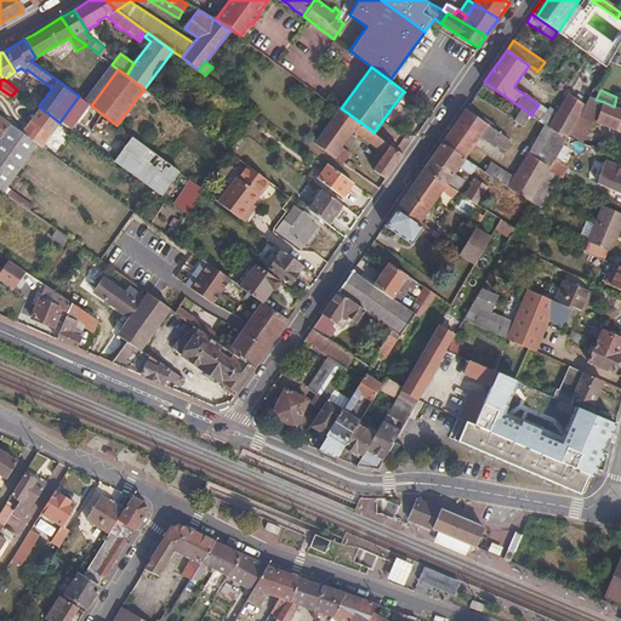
[(568,135),(586,103),(569,92),(556,117),(548,126),(565,138),(568,135)]
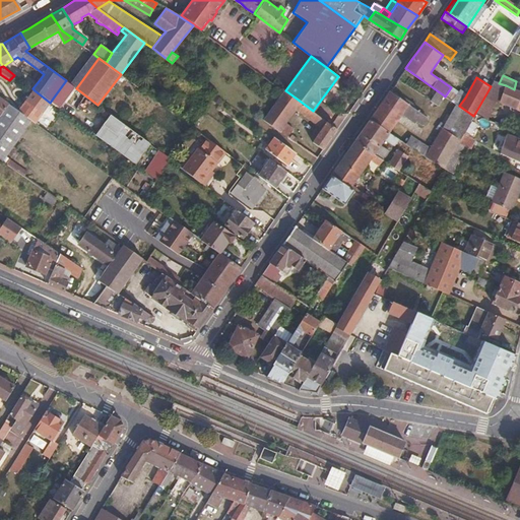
[(60,110),(76,88),(66,80),(55,95),(50,103),(60,110)]
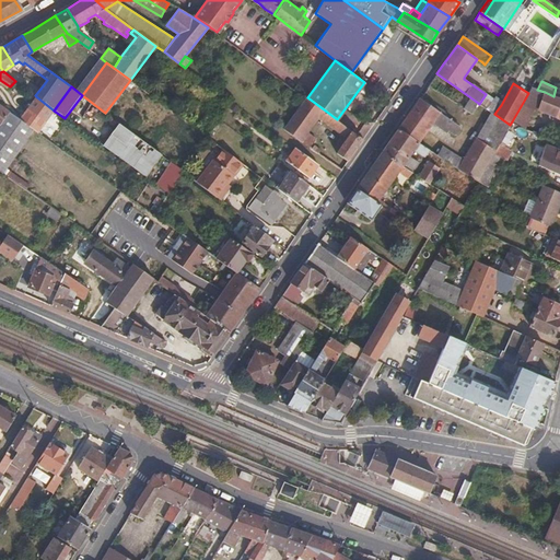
[(524,127),(535,109),(545,92),(537,90),(532,88),(528,93),(512,121),(524,127)]
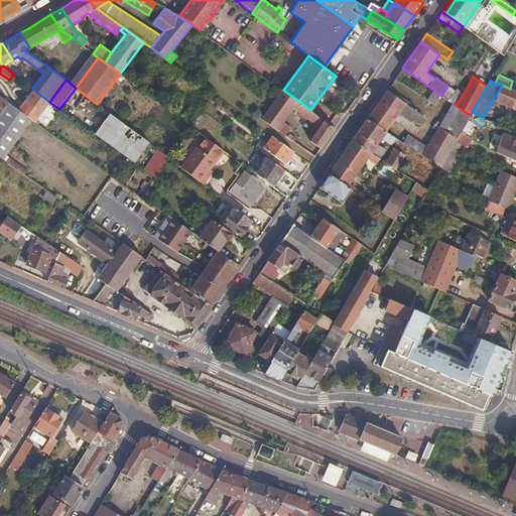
[(502,85),(493,101),(508,107),(515,92),(515,90),(510,89),(502,85)]
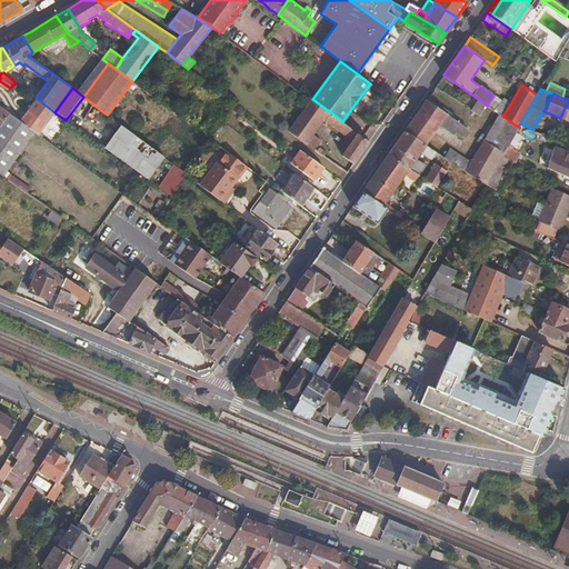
[(502,116),(509,107),(493,96),(487,106),(500,115),(502,116)]
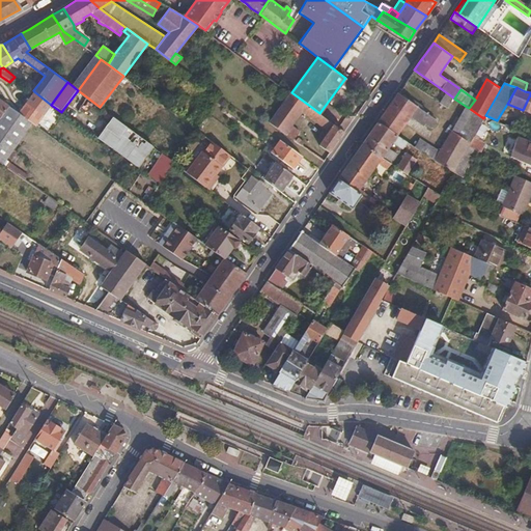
[(51,105),(35,92),(27,103),(43,115),(51,105)]
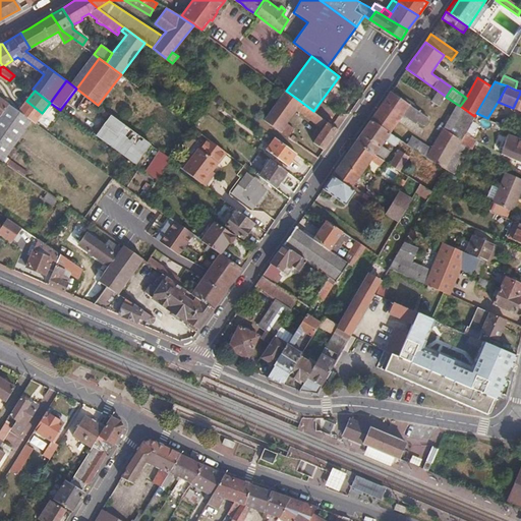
[(301,102),(286,91),(285,92),(265,120),(280,131),(286,123),(296,109),(301,102)]
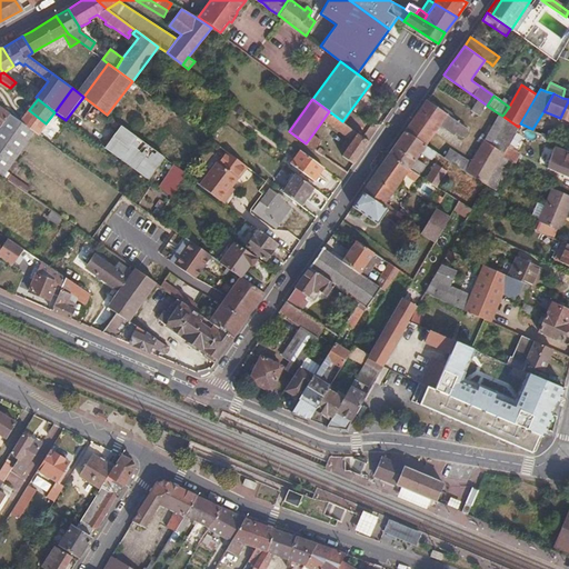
[(486,105),(478,99),(471,108),(479,113),(486,105)]
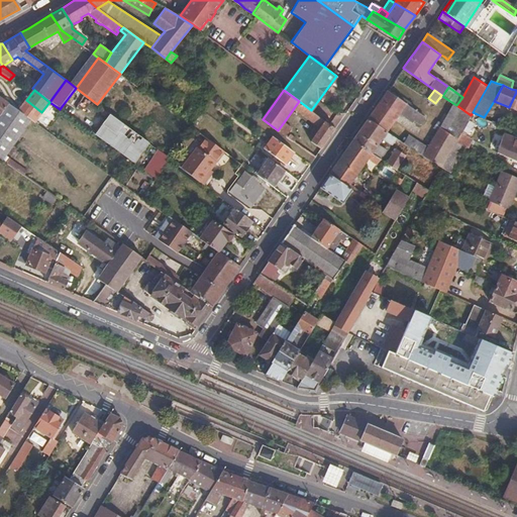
[(368,119),(386,131),(399,114),(412,122),(414,119),(419,123),(424,116),(387,91),(375,108),(368,119)]
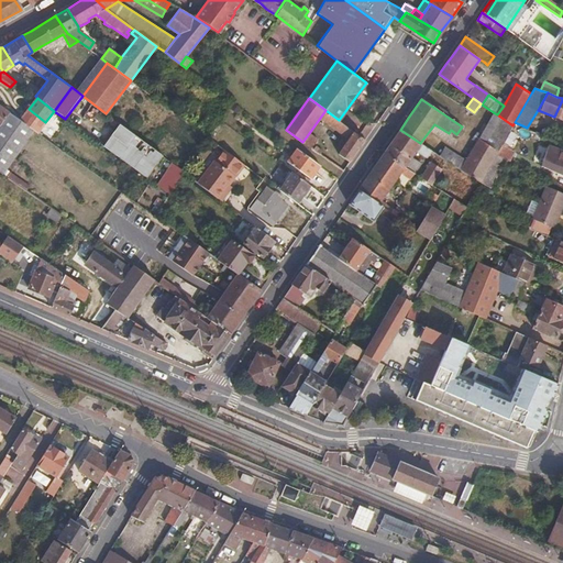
[(0,124),(9,111),(0,103),(0,124)]
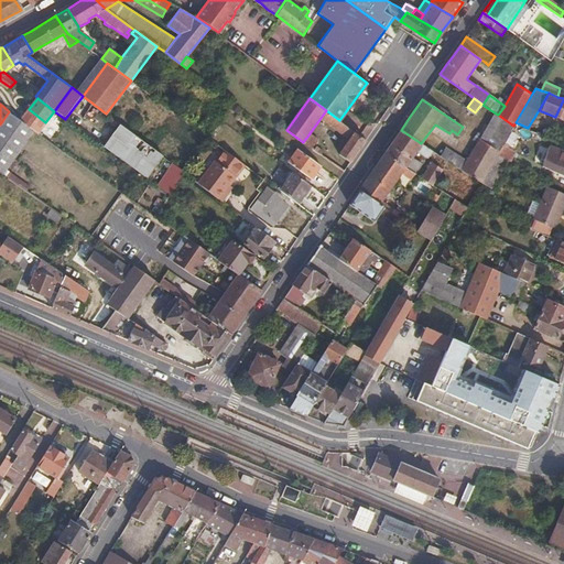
[(29,109),(20,120),(33,131),(36,133),(45,122),(29,109)]
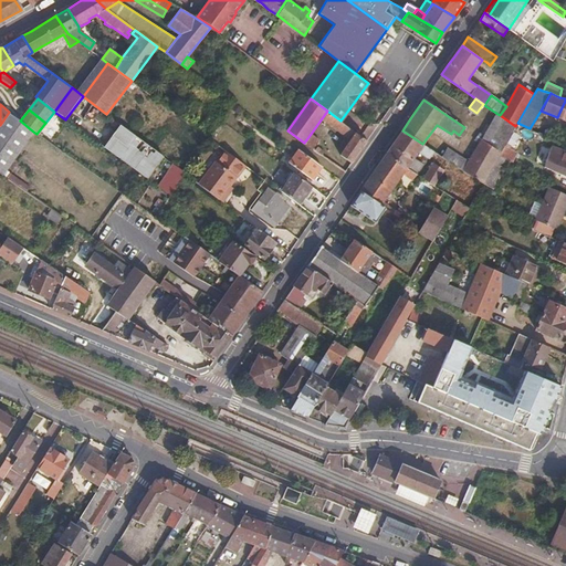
[(367,140),(341,121),(327,111),(322,118),(352,140),(350,142),(346,139),(342,146),(345,149),(341,155),(352,163),(359,152),(367,140)]
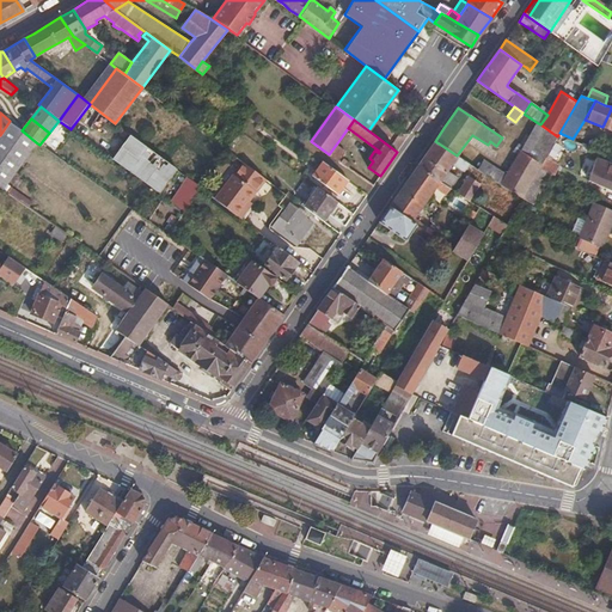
[(36,142),(22,130),(10,121),(0,135),(0,188),(2,190),(36,142)]
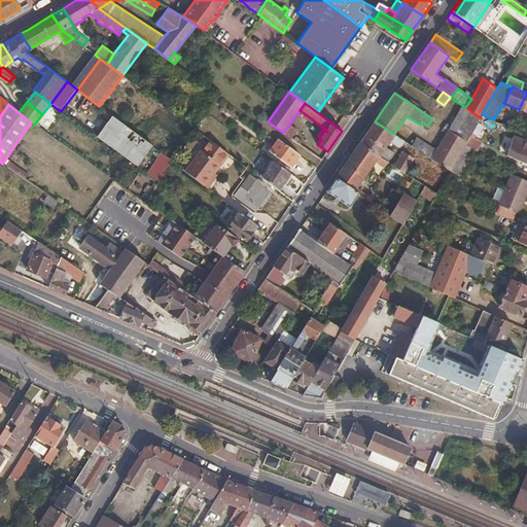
[(446,123),(444,127),(449,130),(466,142),(468,138),(480,117),(465,107),(463,106),(451,126),(446,123)]
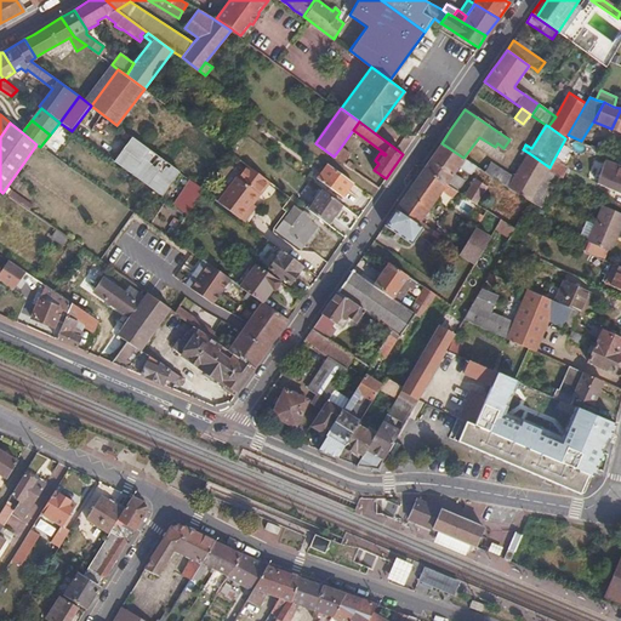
[(169,164),(132,136),(114,161),(152,188),(163,172),(169,164)]
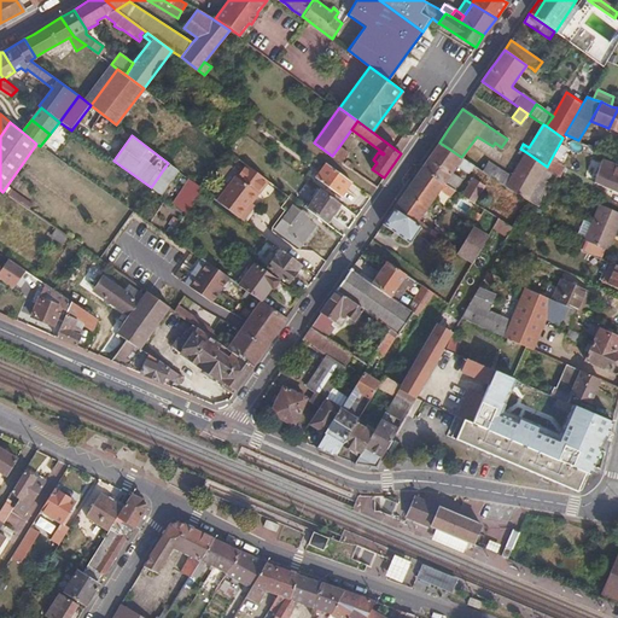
[(433,150),(430,156),(450,169),(458,174),(467,159),(461,157),(439,143),(433,150)]
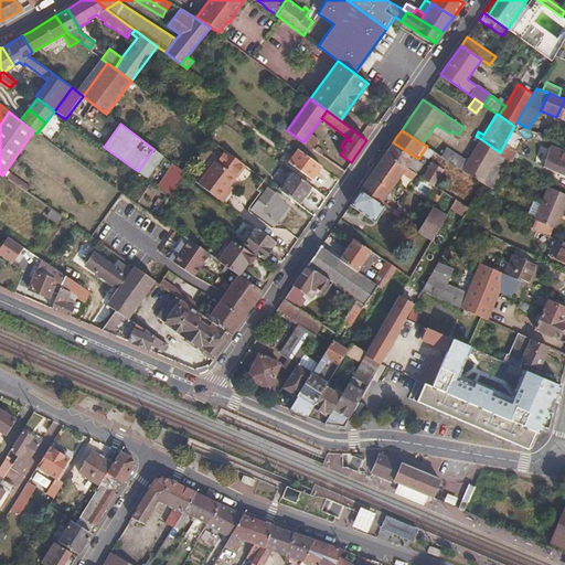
[(319,139),(310,134),(304,142),(321,156),(323,151),(316,145),(319,139)]
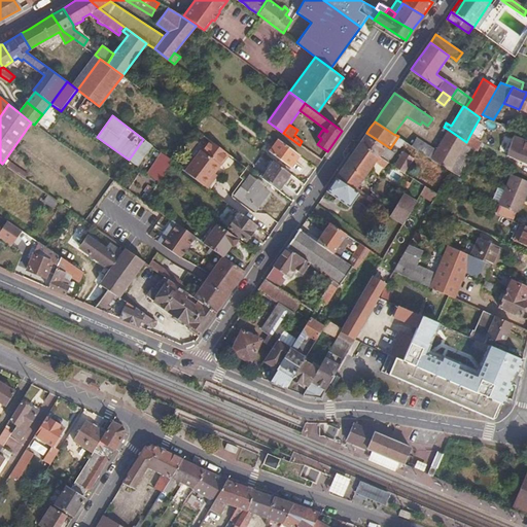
[(464,145),(466,142),(449,130),(446,134),(434,154),(431,159),(450,170),(464,145)]
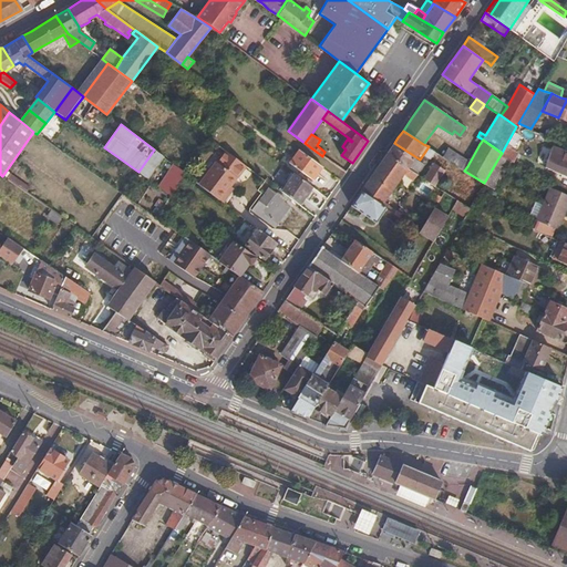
[(387,153),(415,172),(422,164),(412,157),(413,155),(394,143),(391,147),(387,153)]
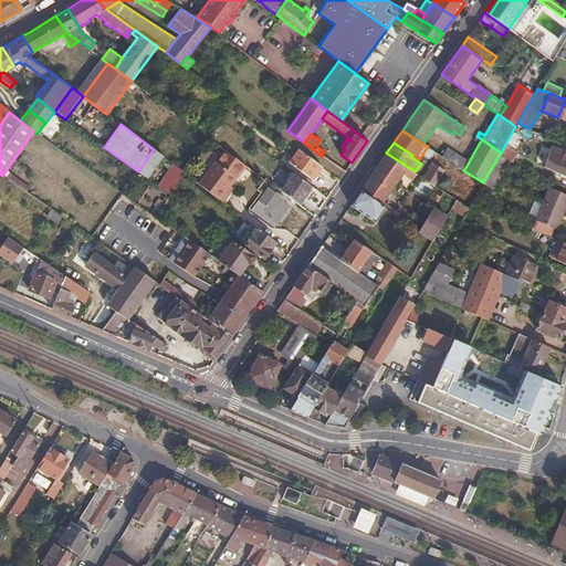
[(565,175),(565,145),(564,144),(562,150),(552,147),(545,166),(565,175)]
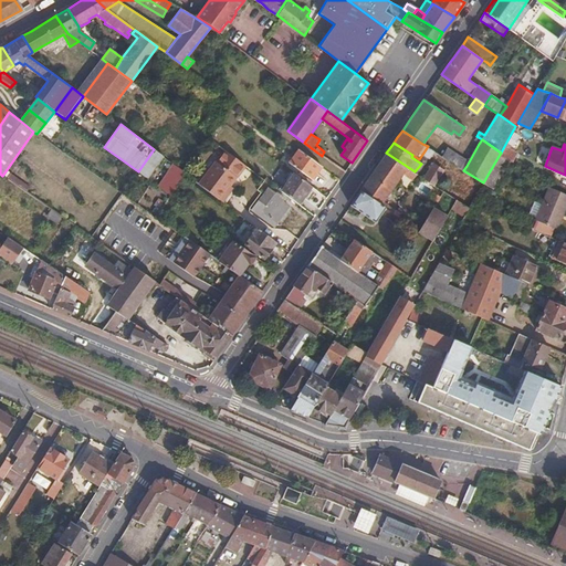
[(501,153),(499,156),(509,161),(512,163),(515,154),(503,148),(501,153)]
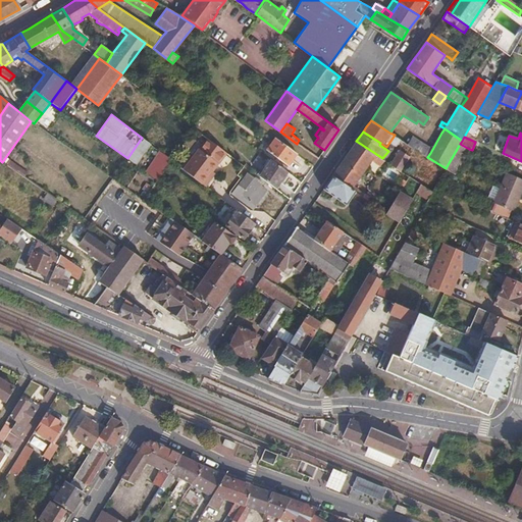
[(151,145),(142,138),(137,145),(146,152),(151,145)]
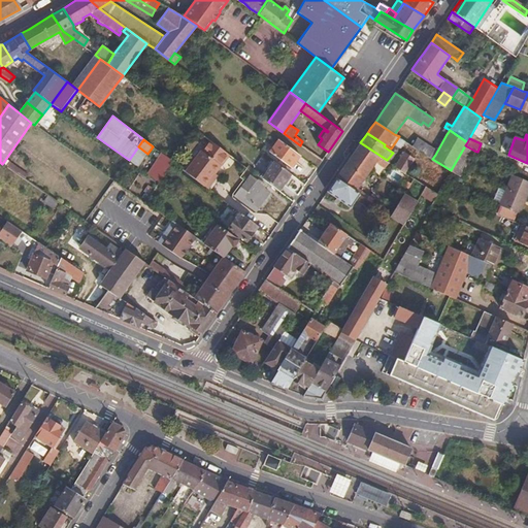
[(228,153),(208,139),(185,171),(207,188),(213,179),(210,177),(213,172),(228,153)]
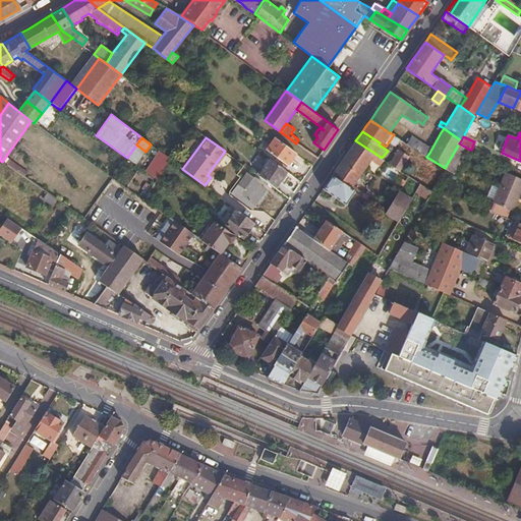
[(296,154),(274,137),(266,150),(288,165),(296,154)]
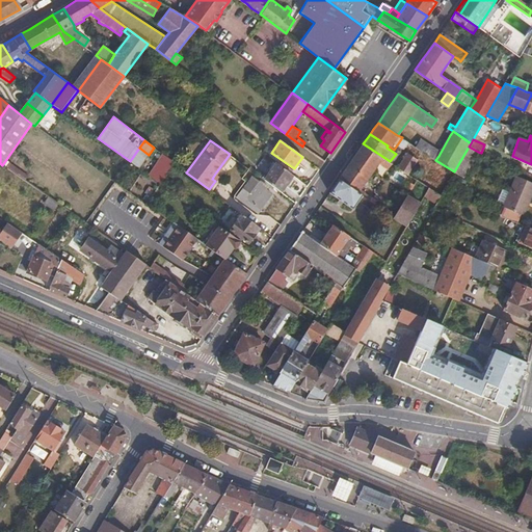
[(349,188),(357,192),(358,190),(365,182),(367,179),(378,162),(389,168),(392,163),(390,161),(363,143),(348,166),(338,181),(349,188)]
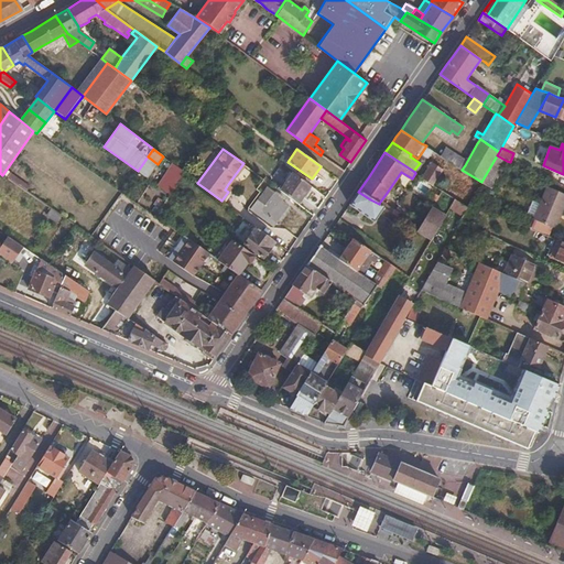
[(462,170),(465,165),(445,152),(442,156),(462,170)]
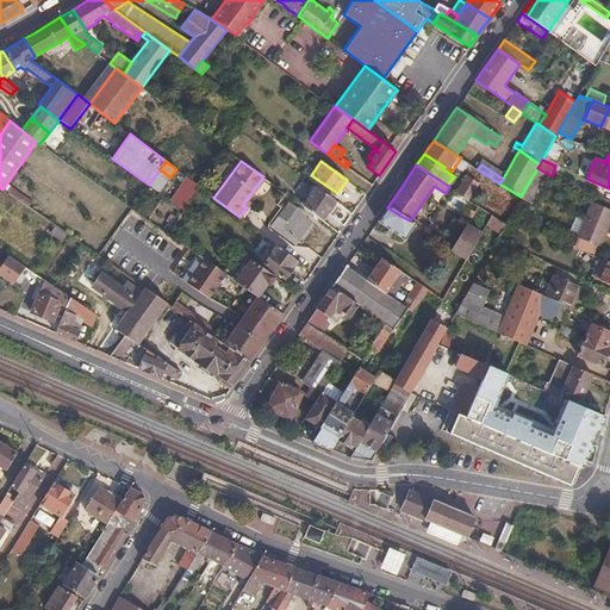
[(548,174),(537,168),(521,197),(531,203),(548,174)]
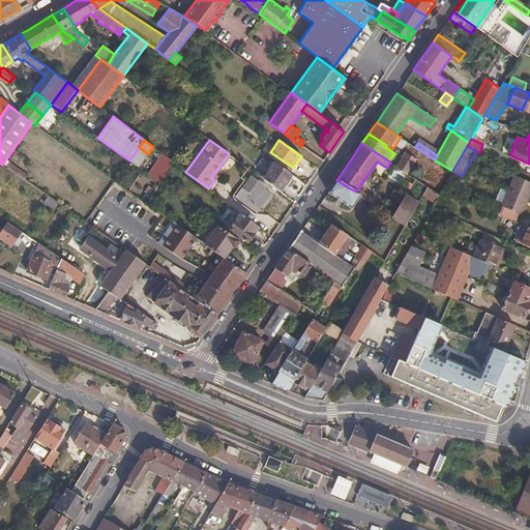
[(173,162),(162,153),(147,174),(158,182),(172,163),(173,162)]
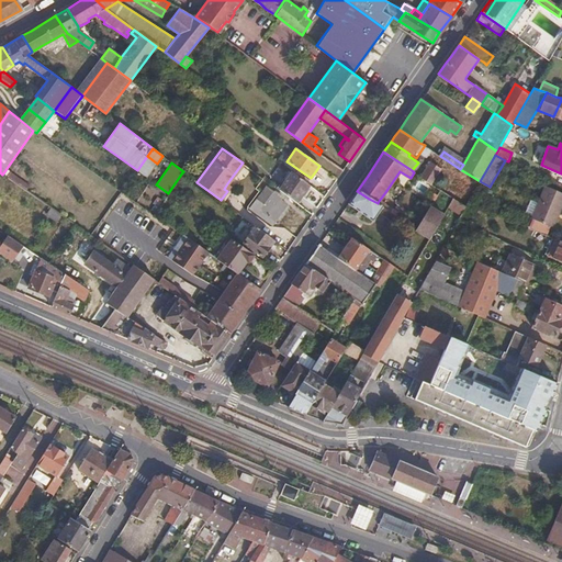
[(194,168),(189,164),(183,171),(182,172),(188,176),(194,168)]
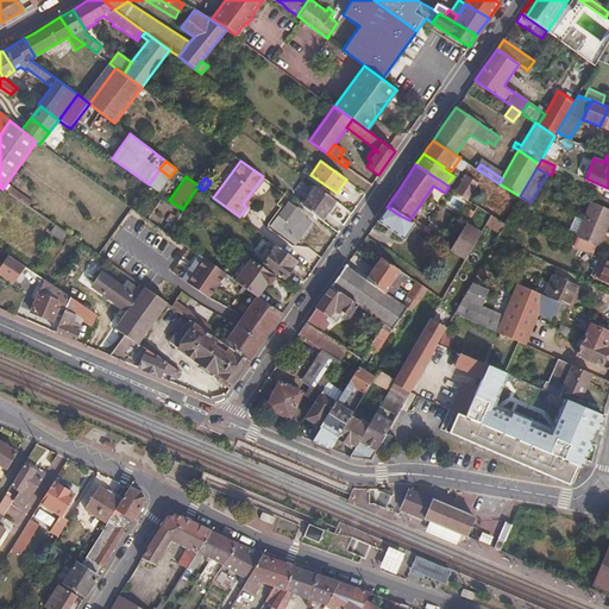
[(476,187),(463,179),(454,190),(468,199),(476,187)]
